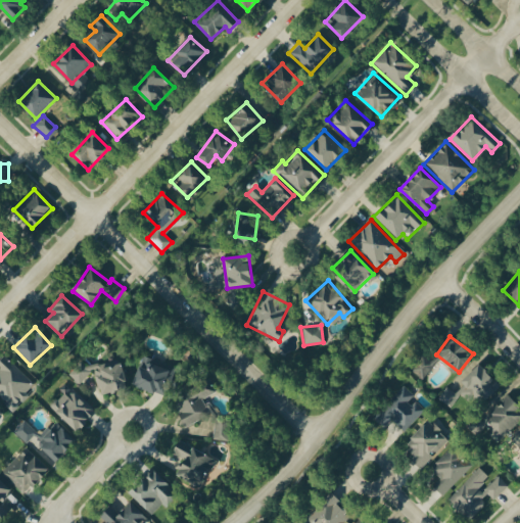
[(410,372),(423,380),(433,363),(420,354),(410,372)]
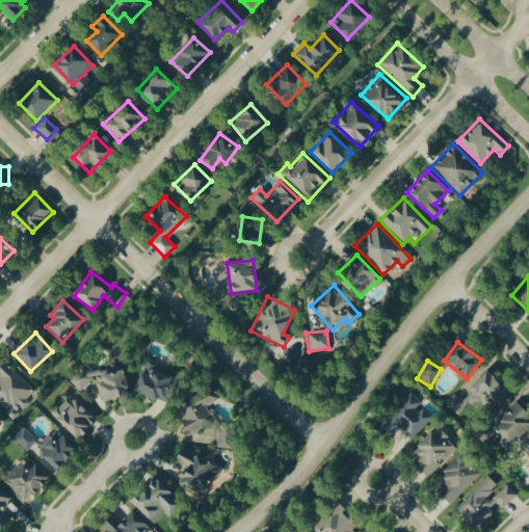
[(28,402),(24,398),(32,390),(4,363),(0,367),(0,404),(14,418),(28,402)]
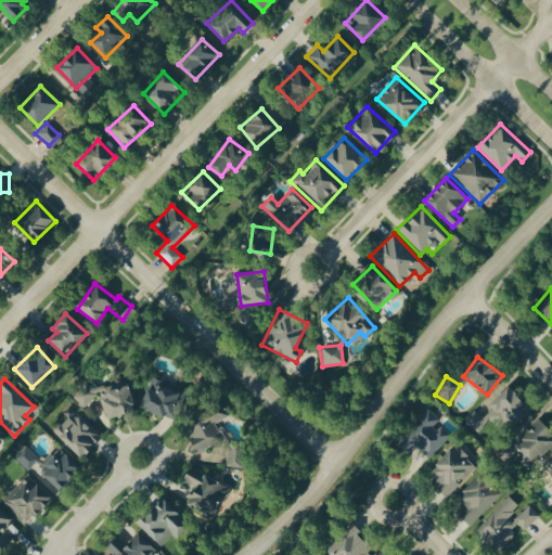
[(184,392),(151,379),(139,407),(172,421),(184,392)]
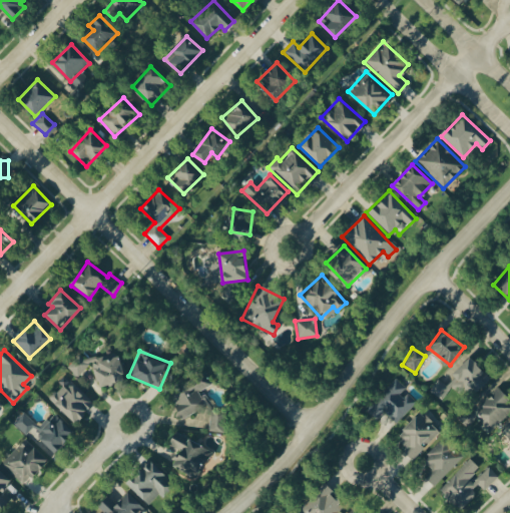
[(118,356),(99,361),(97,356),(81,360),(81,359),(68,362),(72,374),(92,369),(98,389),(125,381),(118,356)]
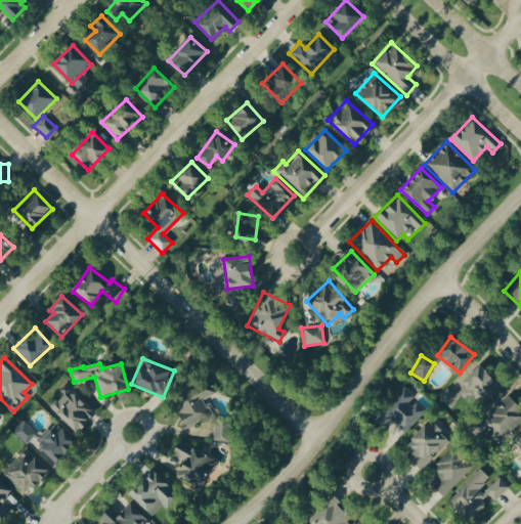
[(463,395),(475,409),(502,387),(482,364),(460,382),(464,387),(454,395),(448,387),(438,396),(448,407),(463,395)]
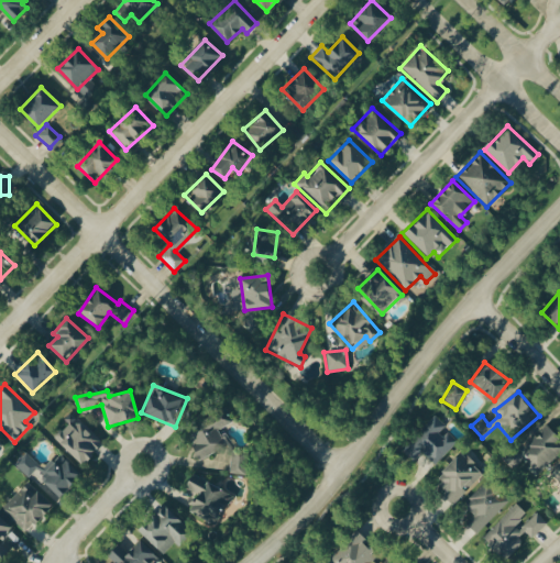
[(201,460),(226,443),(217,430),(231,421),(222,408),(184,433),(201,460)]
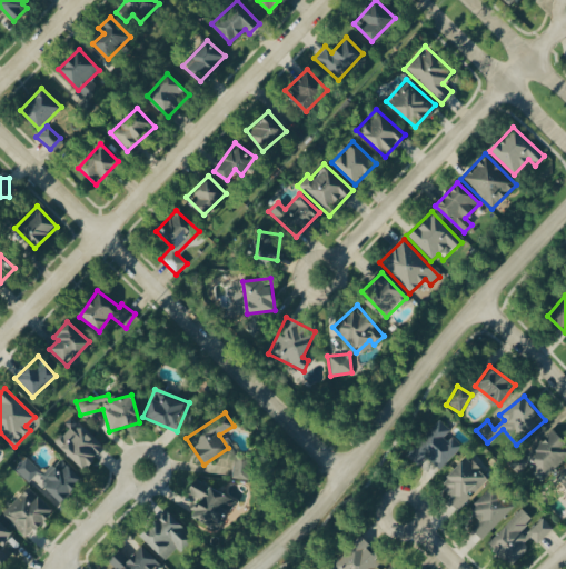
[(450,431),(438,420),(415,446),(440,469),(460,446),(448,435),(450,431)]
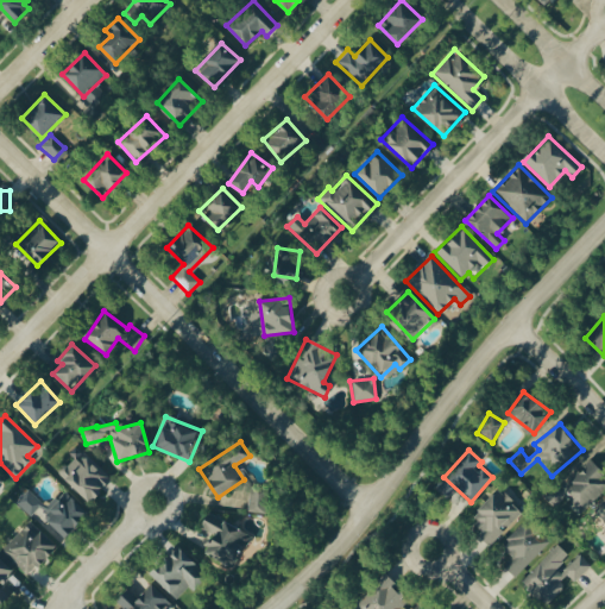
[(109,478),(81,452),(60,476),(88,502),(109,478)]
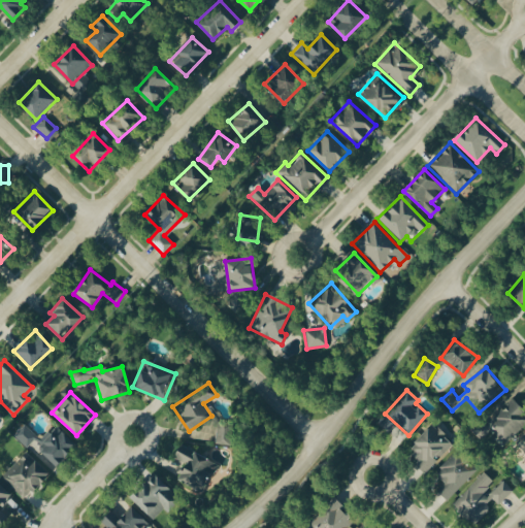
[(501,443),(524,425),(524,411),(515,398),(485,422),(501,443)]
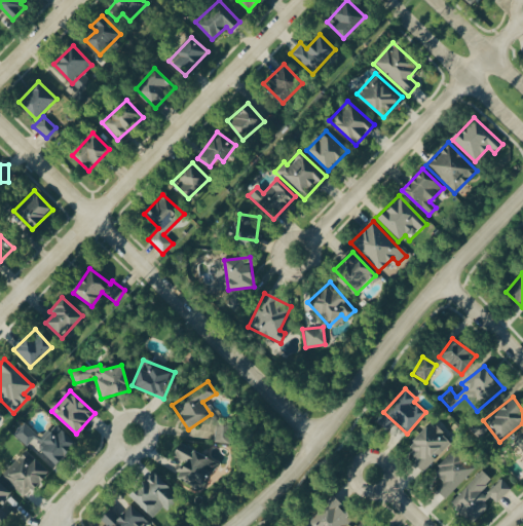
[(25,446),(32,440),(55,463),(75,443),(58,425),(50,431),(47,428),(38,438),(23,422),(11,434),(25,446)]
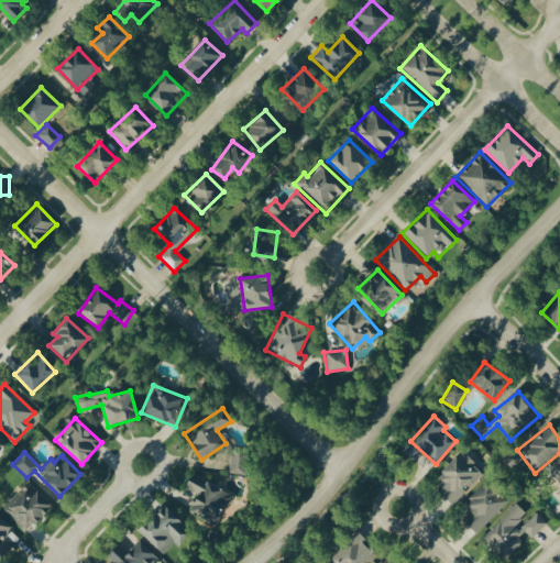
[(229,474),(248,474),(248,452),(230,452),(229,474)]
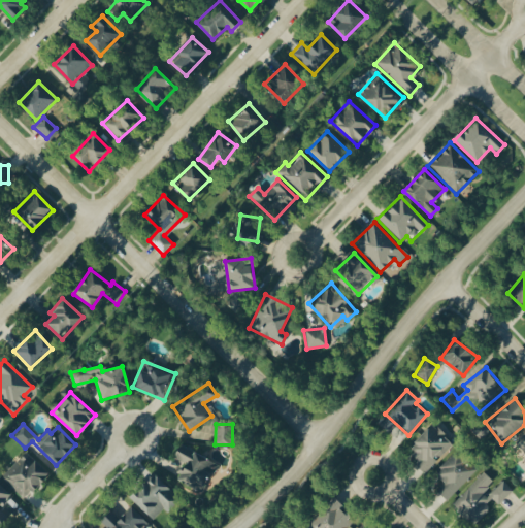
[(452,443),(432,424),(407,449),(419,459),(414,464),(423,473),(452,443)]
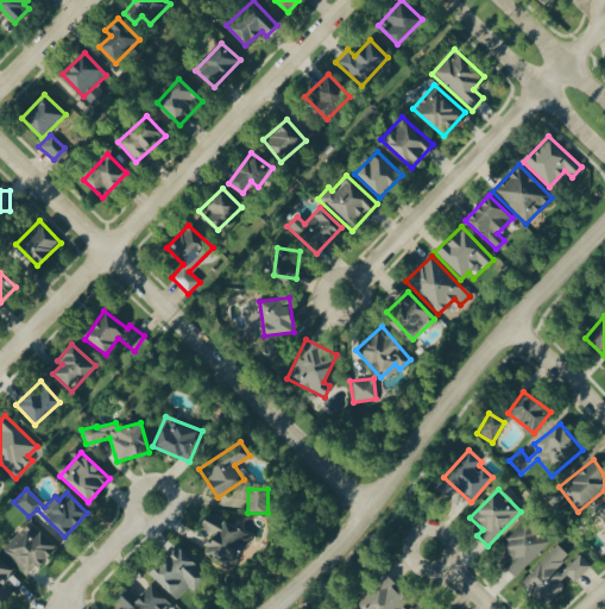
[(604,521),(604,500),(594,509),(604,521)]
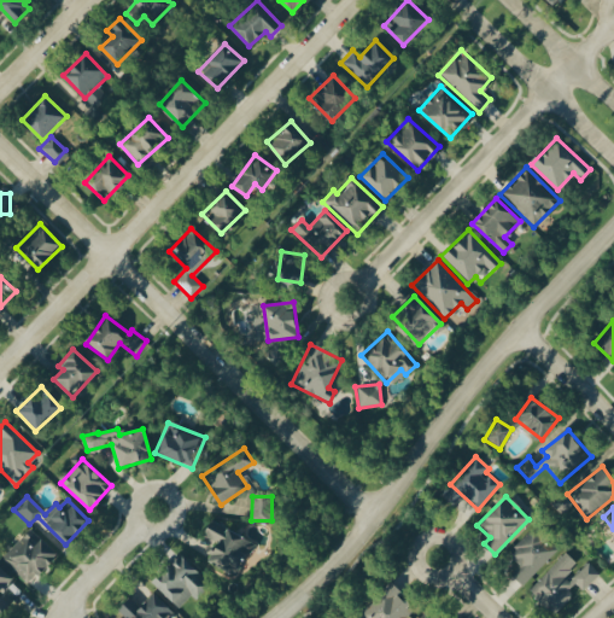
[(238,575),(252,540),(211,523),(205,537),(217,542),(209,563),(238,575)]
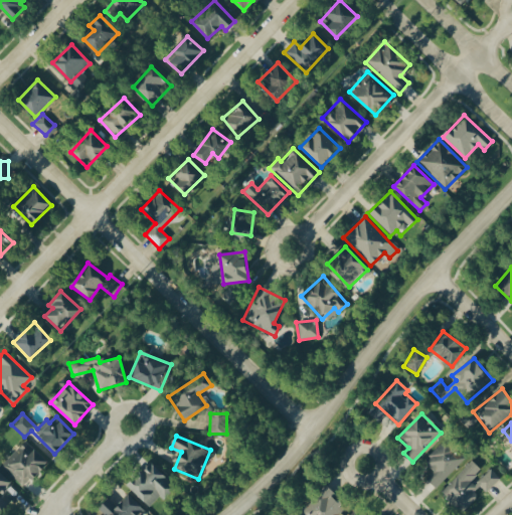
[(432,471),(424,479),(436,489),(464,457),(445,439),(422,463),(432,471)]
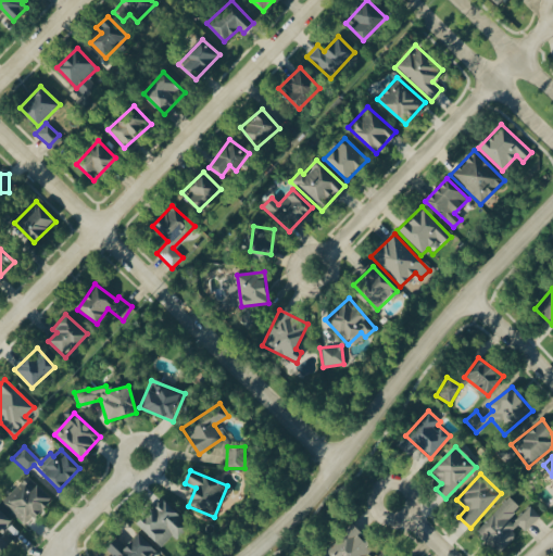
[(24,527),(51,500),(27,475),(0,502),(24,527)]
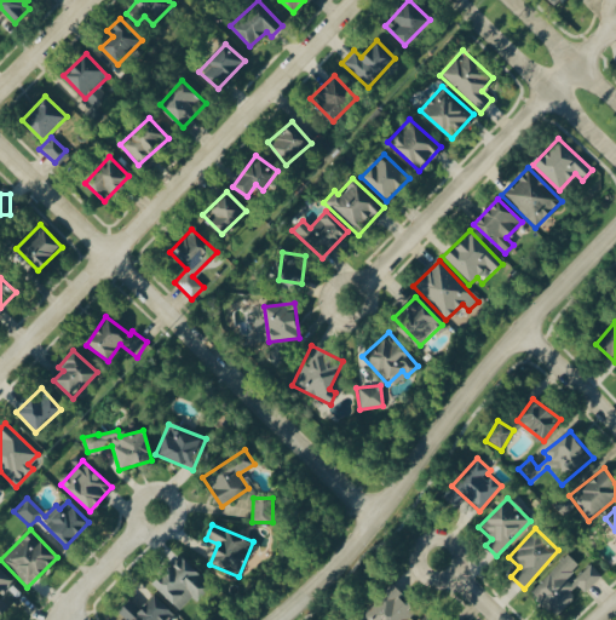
[(530,592),(554,614),(579,587),(583,593),(599,574),(585,562),(580,567),(565,554),(530,592)]
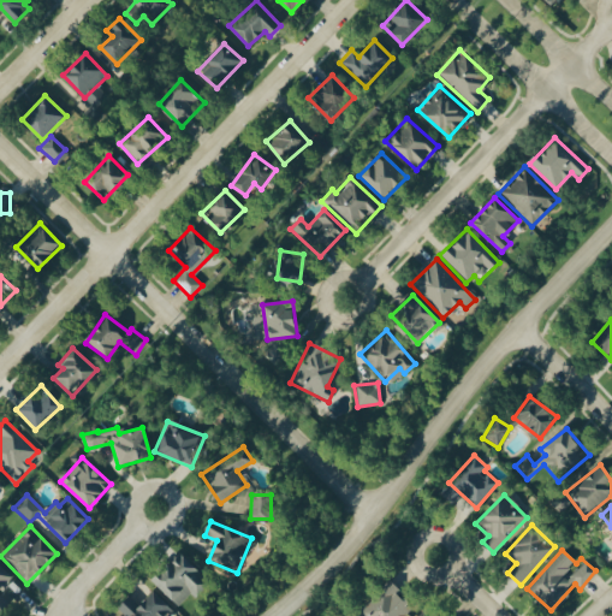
[(195,598),(211,581),(179,552),(152,581),(178,606),(190,593),(195,598)]
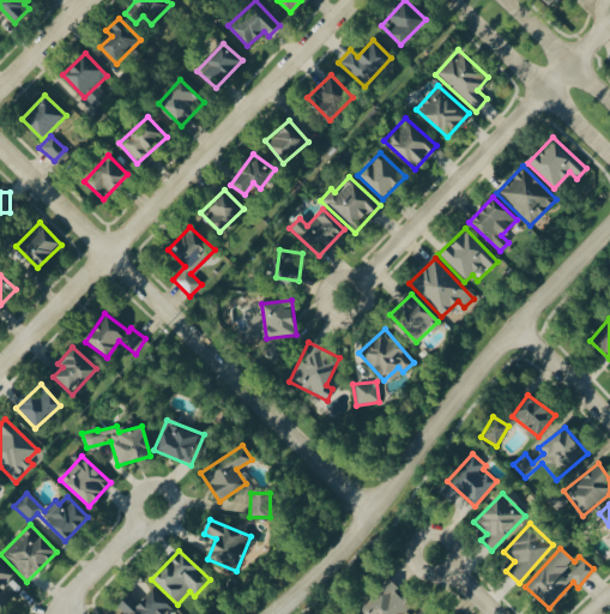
[(0,613),(22,593),(18,588),(10,597),(5,593),(10,588),(5,583),(12,576),(0,564),(0,613)]
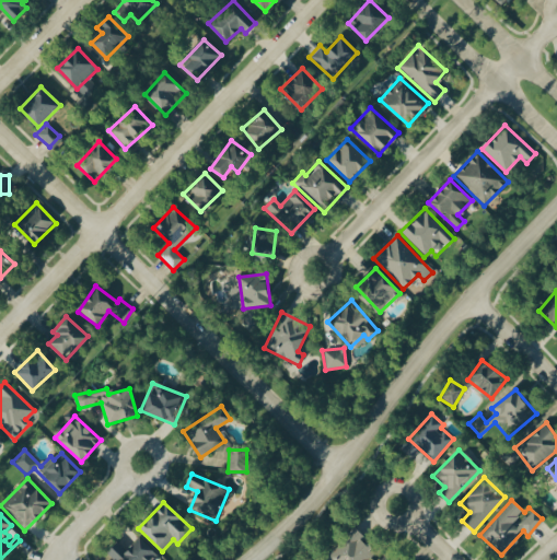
[(367,559),(374,552),(361,538),(363,536),(357,528),(323,559),(367,559)]
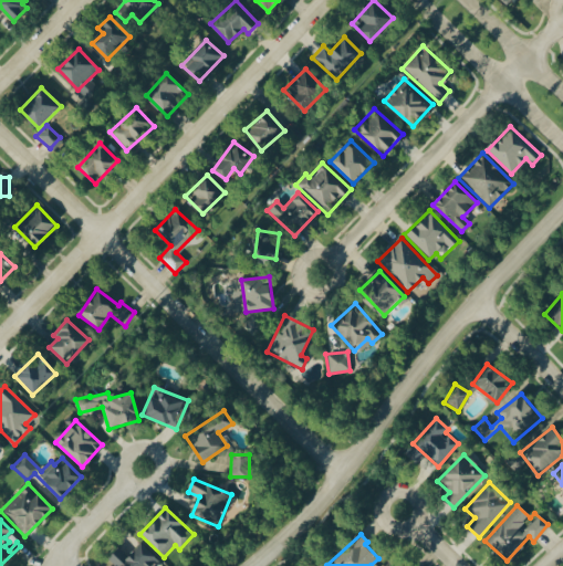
[(120,548),(108,559),(115,565),(156,565),(160,562),(142,543),(128,557),(120,548)]
